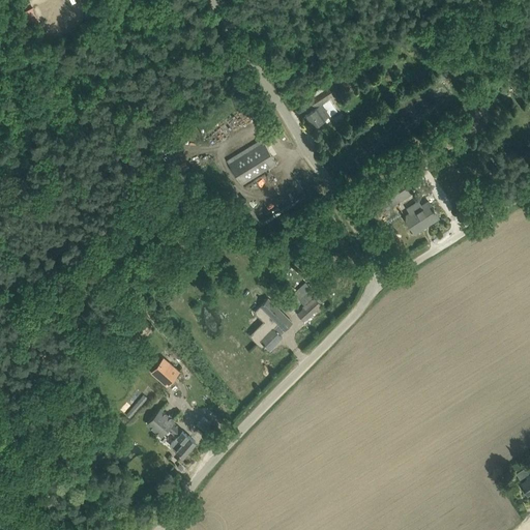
[(26,25),(39,19),(33,7),(20,13),(26,25)]
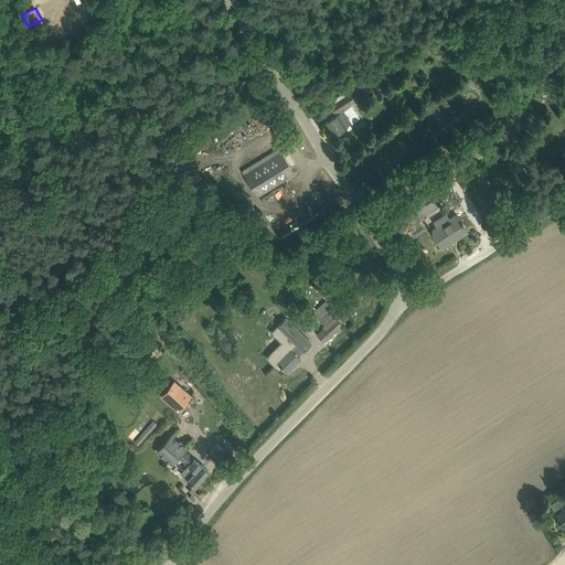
[(366,65),(362,60),(354,65),(358,71),(366,65)]
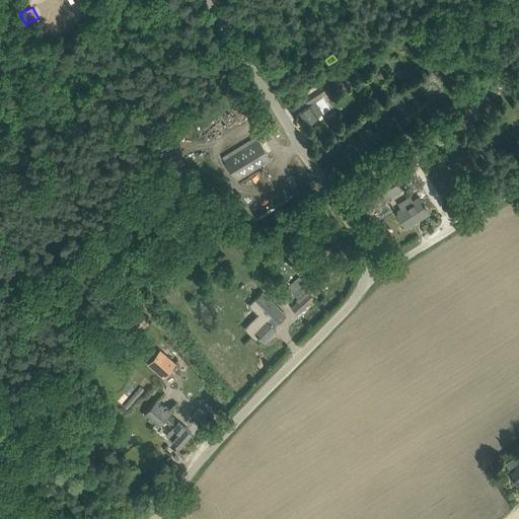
[(336,76),(304,97),(309,104),(340,83),(336,76)]
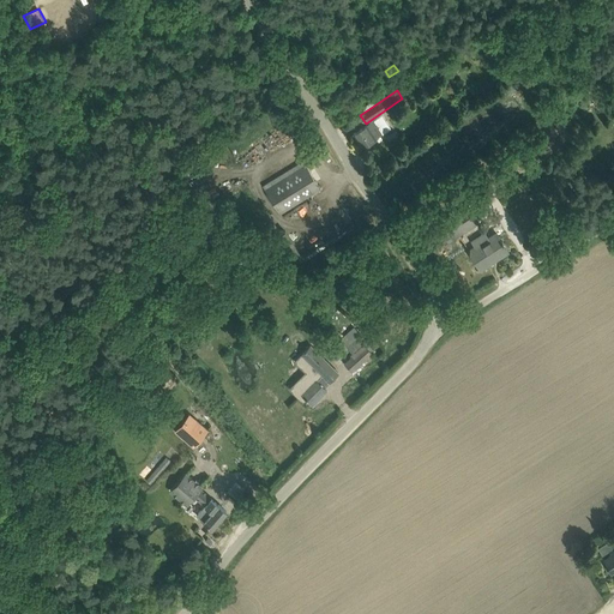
[(362,146),(367,144),(381,134),(391,128),(381,114),(361,128),(360,127),(359,127),(357,126),(354,128),(356,131),(353,133),(362,146)]
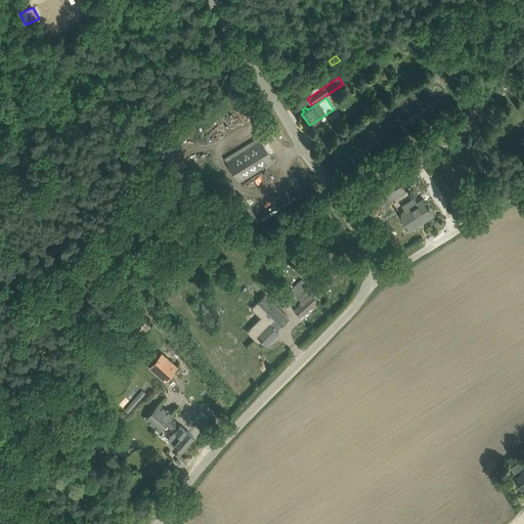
[(226,162),(238,182),(273,161),(261,140),(226,162)]
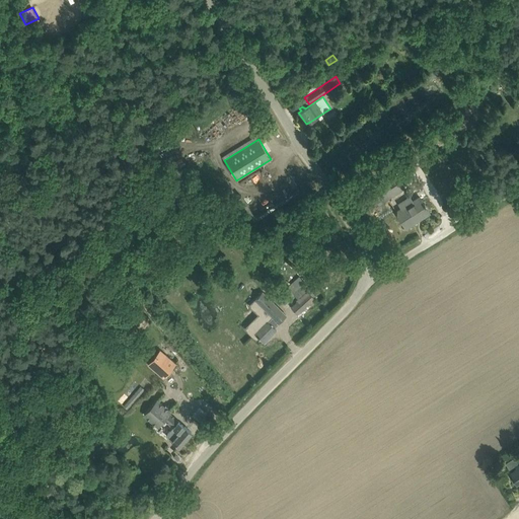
[(404,188),(394,171),(366,190),(377,206),(404,188)]
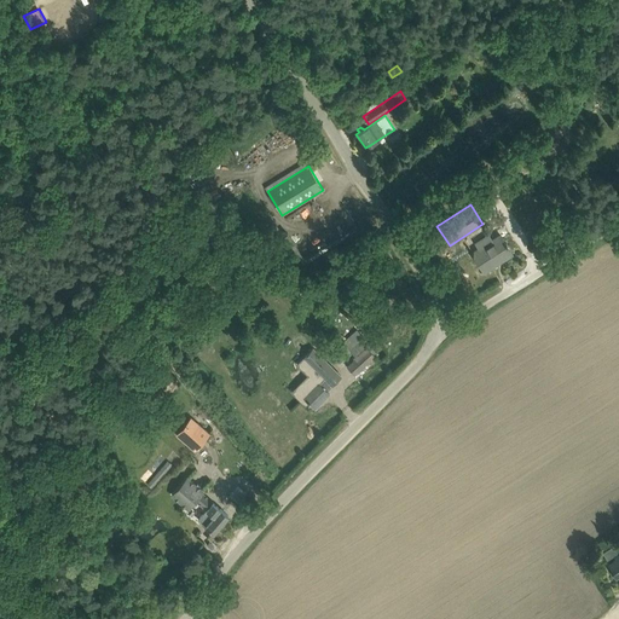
[(489,233),(475,243),(479,248),(472,253),(484,271),(499,261),(498,260),(510,252),(512,254),(513,253),(501,235),(493,239),(489,233)]
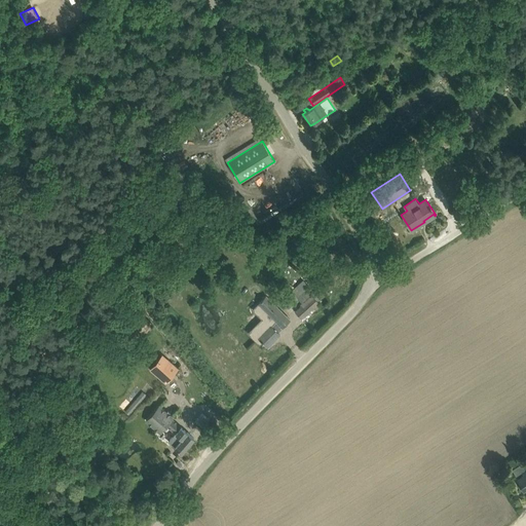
[(268,346),(277,337),(280,334),(276,331),(280,326),(282,327),(290,320),(265,295),(258,302),(274,320),(258,337),(263,342),(265,344),(265,343),(268,346)]
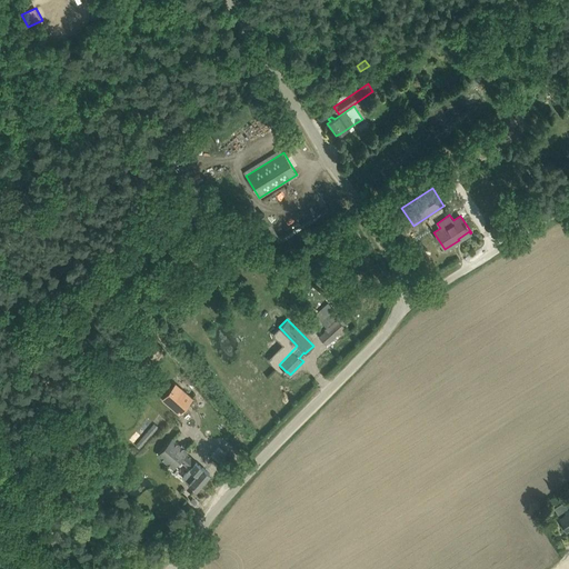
[(319,337),(321,339),(326,345),(345,327),(338,320),(319,337)]
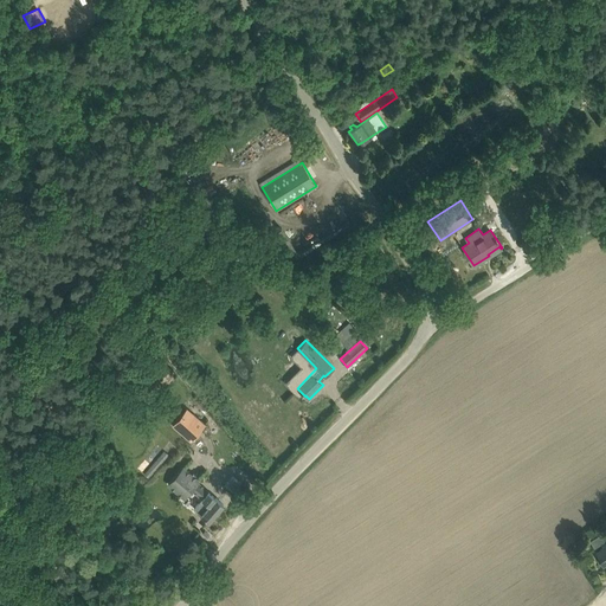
[(187,410),(174,425),(191,439),(204,424),(187,410)]
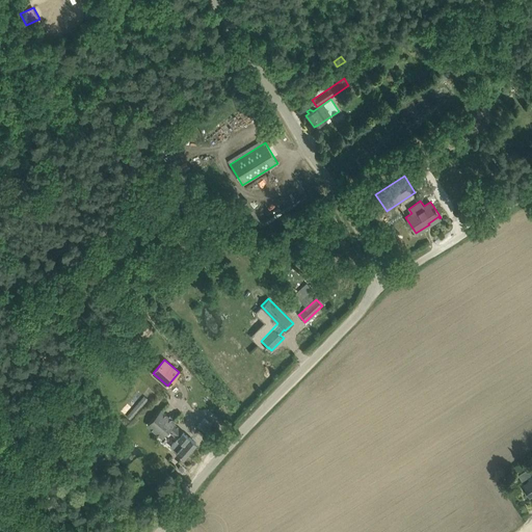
[(149,400),(143,396),(125,417),(130,421),(149,400)]
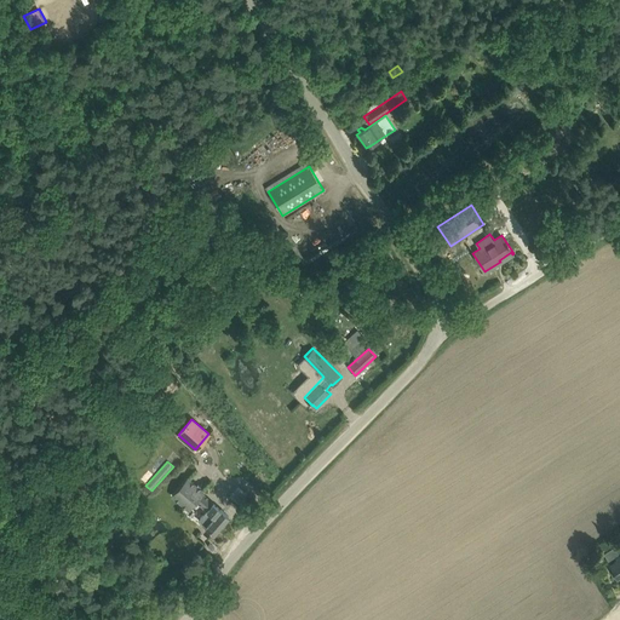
[(199,521),(206,527),(214,533),(229,516),(202,494),(205,492),(187,477),(171,495),(189,510),(196,501),(207,510),(199,521)]
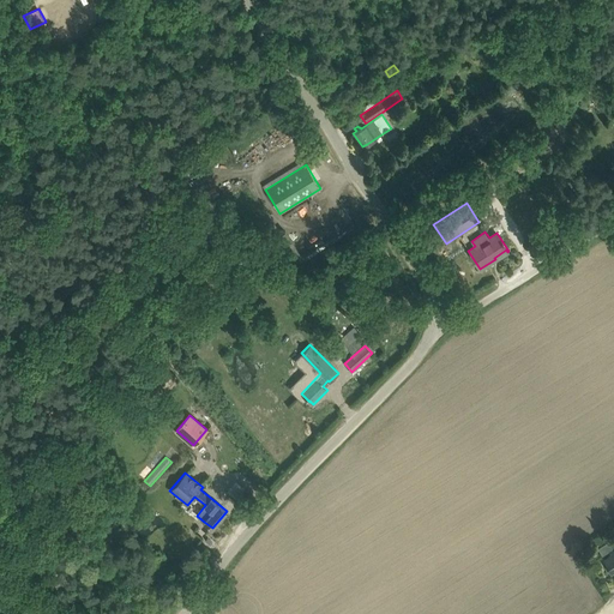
[(132,495),(139,487),(127,476),(120,485),(132,495)]
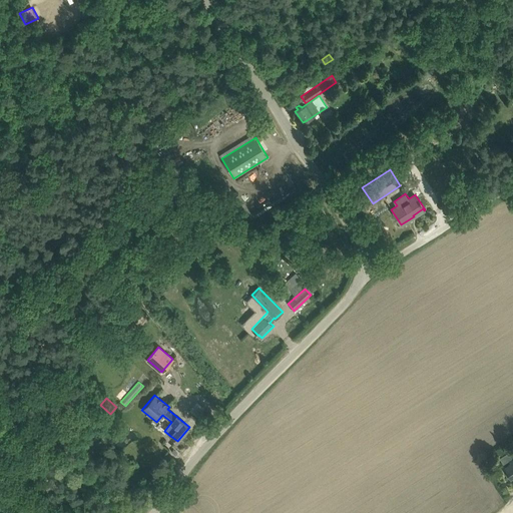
[(512,458),(509,461),(510,463),(504,467),(511,478),(512,476),(512,458)]
